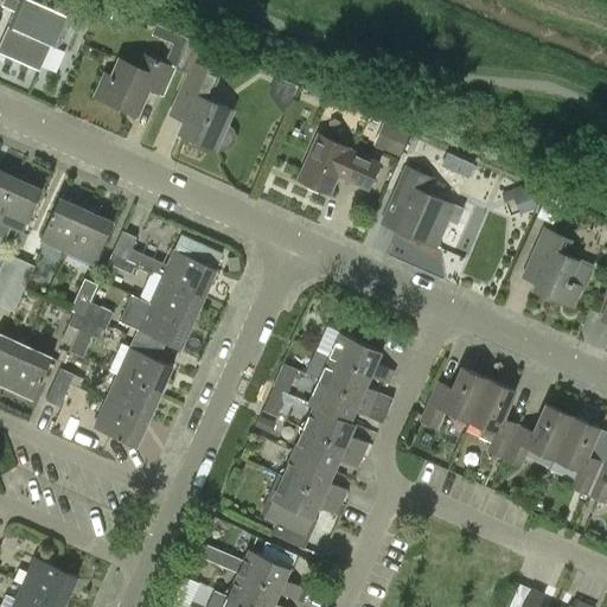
[(46,0),(4,0),(2,6),(20,14),(13,29),(8,26),(0,44),(0,53),(40,72),(52,46),(59,50),(74,18),(44,5),(46,0)]
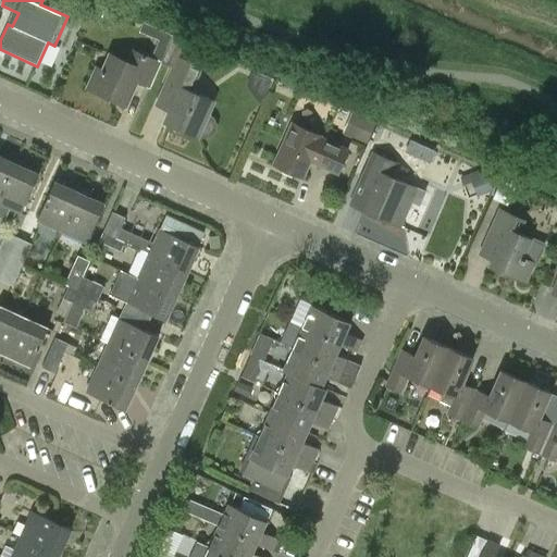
[(161,62),(173,35),(144,22),(144,23),(139,31),(159,39),(150,59),(133,50),(127,62),(110,54),(102,71),(97,67),(87,88),(127,106),(137,82),(150,87),(161,63),(161,62)]
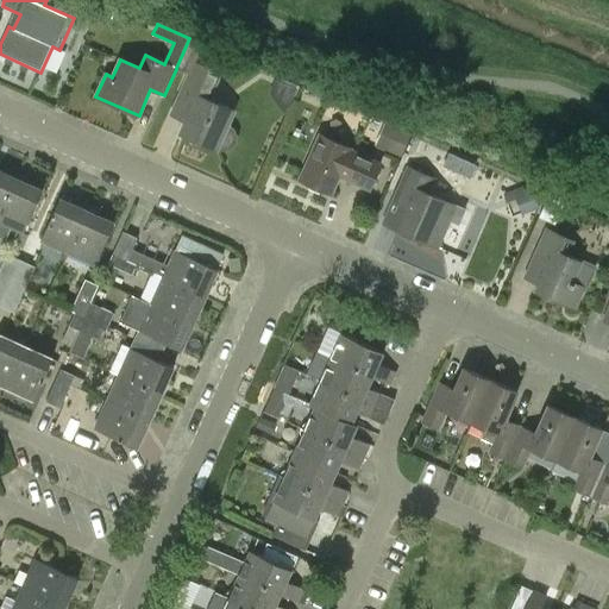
[(187,73),(176,99),(193,106),(187,120),(181,135),(217,150),(217,149),(220,150),(225,150),(232,148),(236,143),(238,136),(234,129),(231,126),(227,125),(233,111),(209,101),(223,73),(196,61),(203,44),(189,38),(176,68),(187,73)]
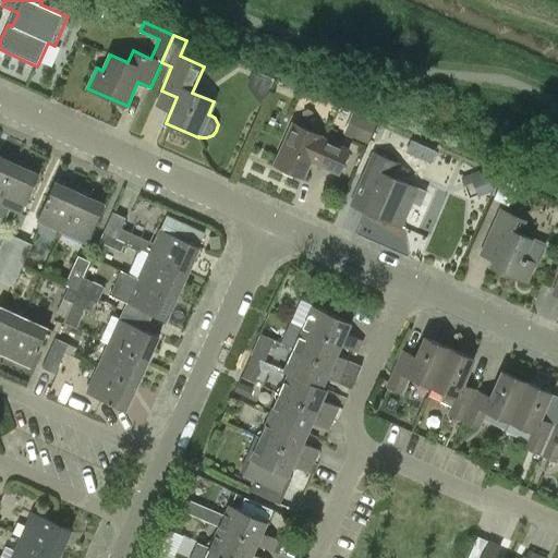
[(343,133),(367,144),(376,125),(377,122),(353,111),(343,133)]
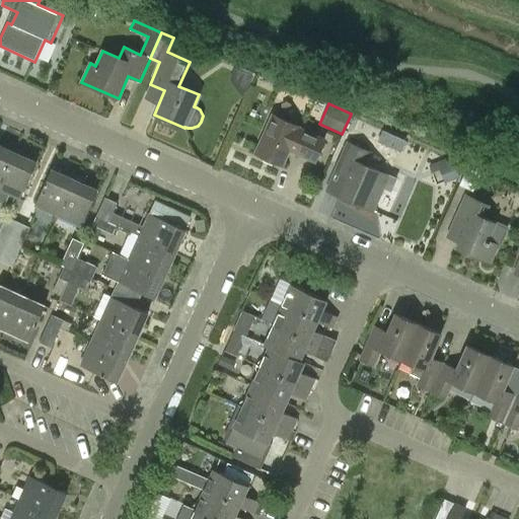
[(325,139),(299,127),(273,115),(254,153),(282,165),(289,151),(315,162),(325,139)]
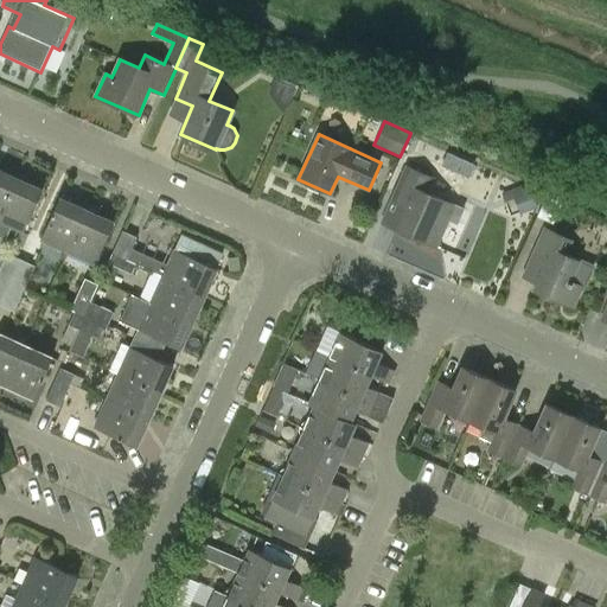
[(474,164),(447,152),(441,164),(468,177),(474,164)]
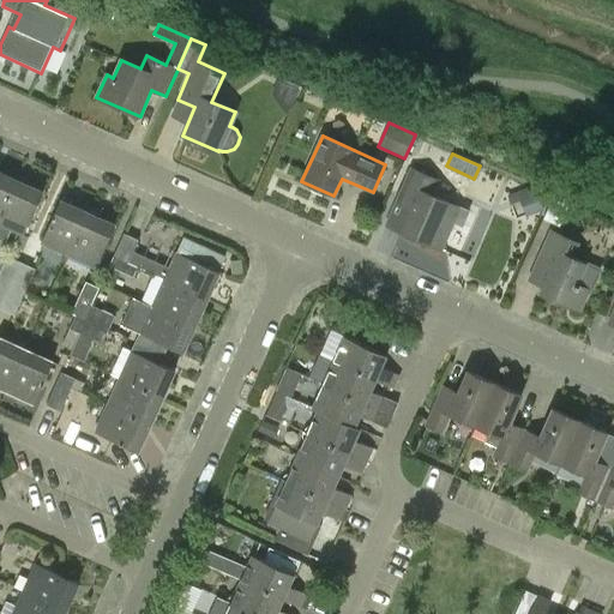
[(469,212),(445,203),(423,193),(429,178),(411,169),(398,198),(413,204),(401,233),(439,250),(451,223),(462,227),(469,212)]
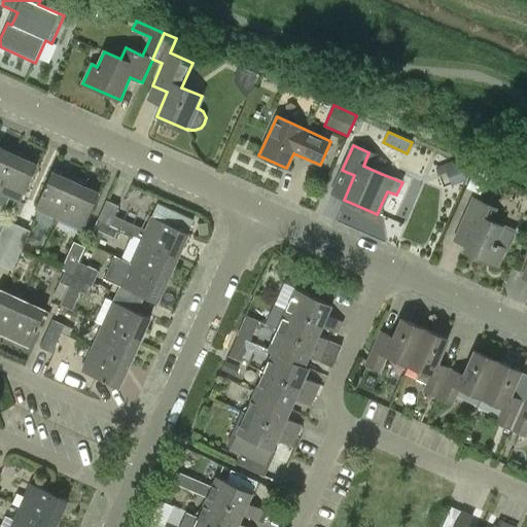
[(0,184),(13,155),(0,149),(0,184)]
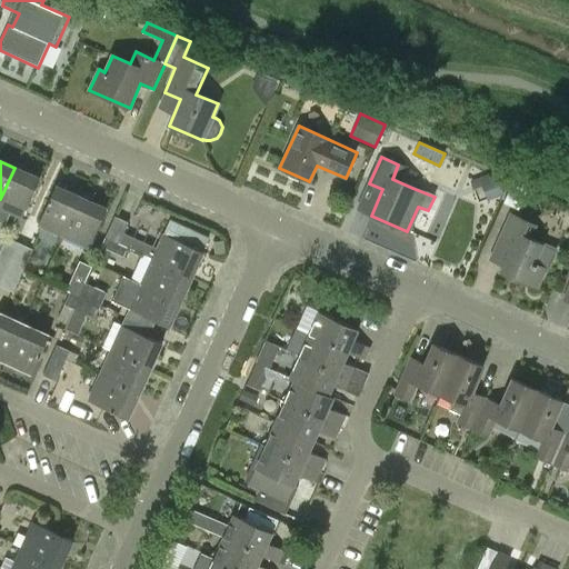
[(15,168),(0,199),(0,208),(21,219),(39,179),(15,168)]
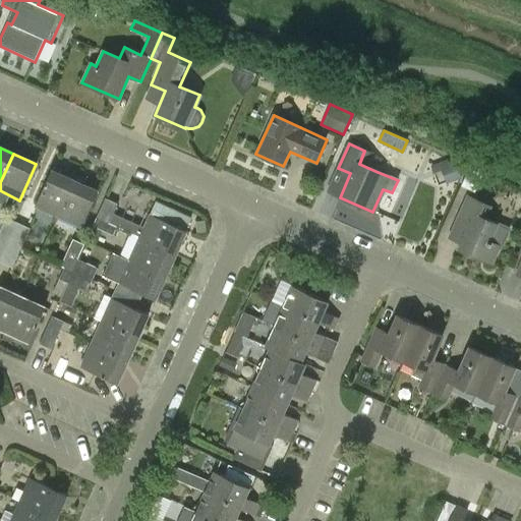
[(448,160),(430,165),(432,173),(441,170),(445,183),(461,178),(456,161),(449,163),(448,160)]
